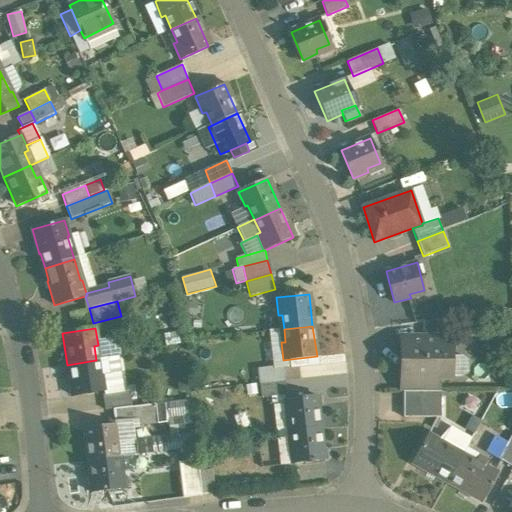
[(442,354),(442,339),(407,339),(403,344),(403,348),(406,350),(406,361),(408,361),(408,370),(404,370),(402,373),(402,379),(438,379),(451,379),(450,354),(442,354)]
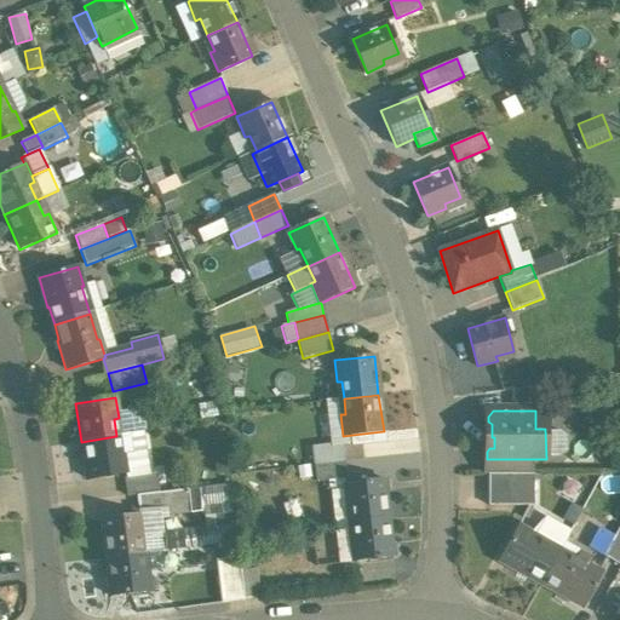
[(142,432),(116,436),(119,453),(124,452),(125,454),(145,451),(142,432)]
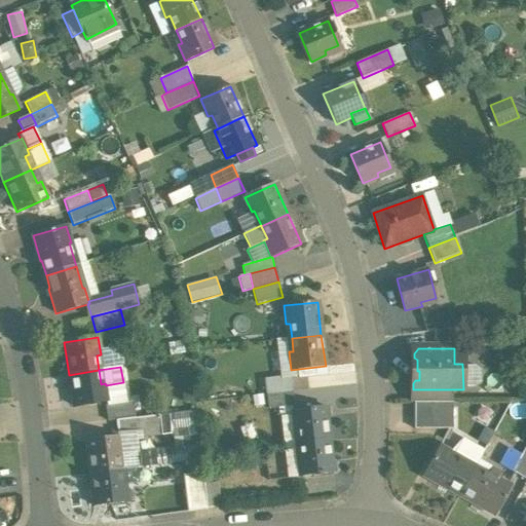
[(99,370),(69,375),(74,408),(108,402),(106,385),(105,383),(101,384),(99,370)]
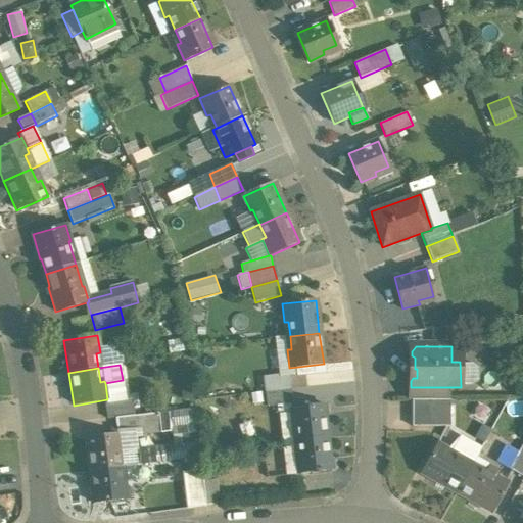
[(288,374),(264,377),(265,392),(290,389),(288,374)]
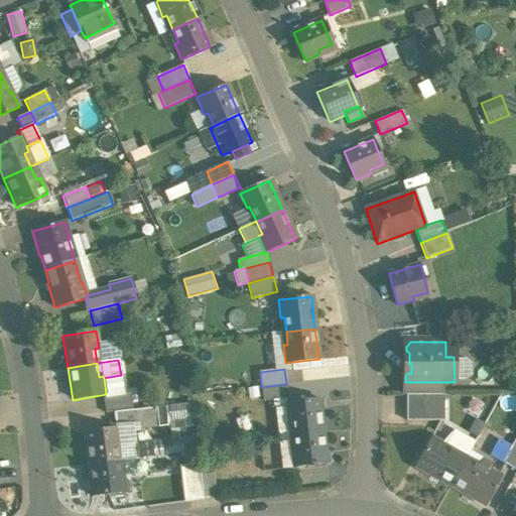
[(121,375),(104,378),(106,394),(107,398),(124,395),(121,375)]
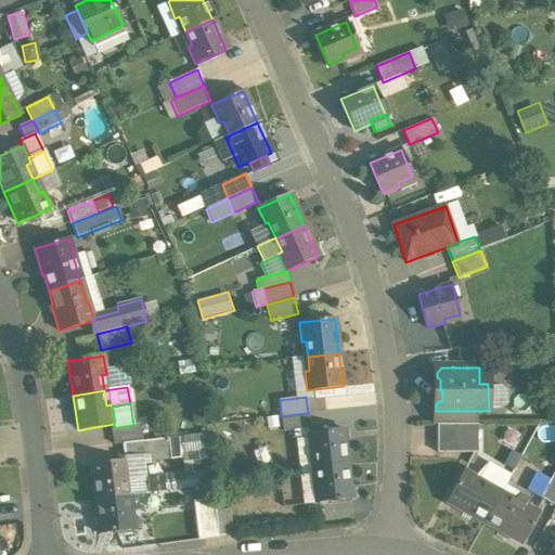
[(475,411),(436,411),(436,426),(437,426),(475,426),(475,411)]
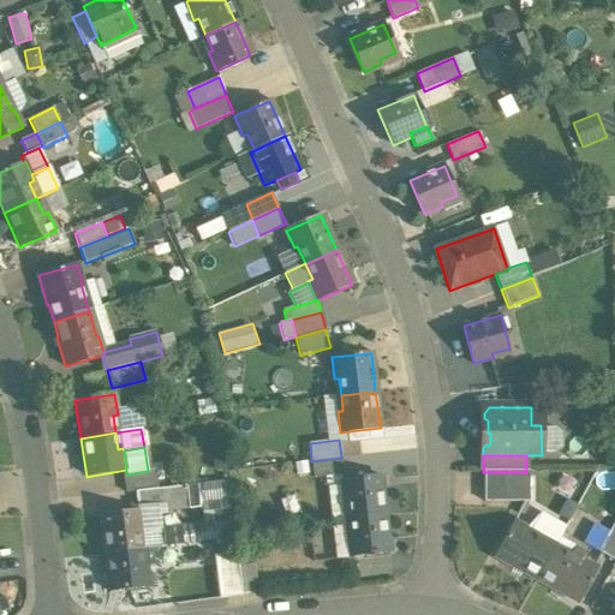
[(341,458),(311,461),(314,478),(344,475),(341,458)]
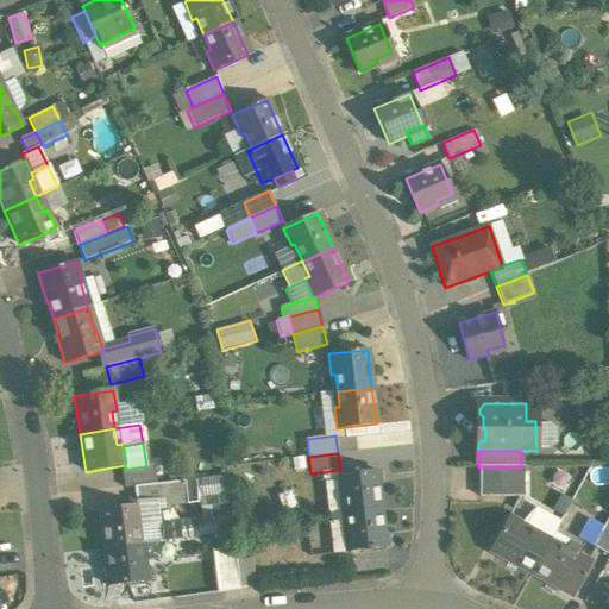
[(126,470),(123,471),(125,489),(135,488),(156,484),(154,472),(149,473),(148,466),(146,466),(126,470)]
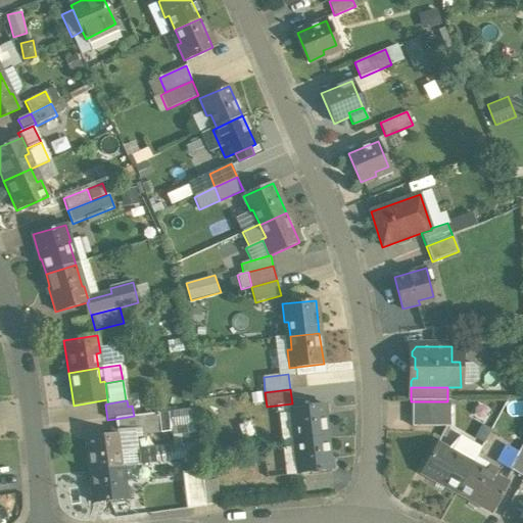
[(447,401),(412,401),(413,428),(448,427),(448,401),(447,401)]
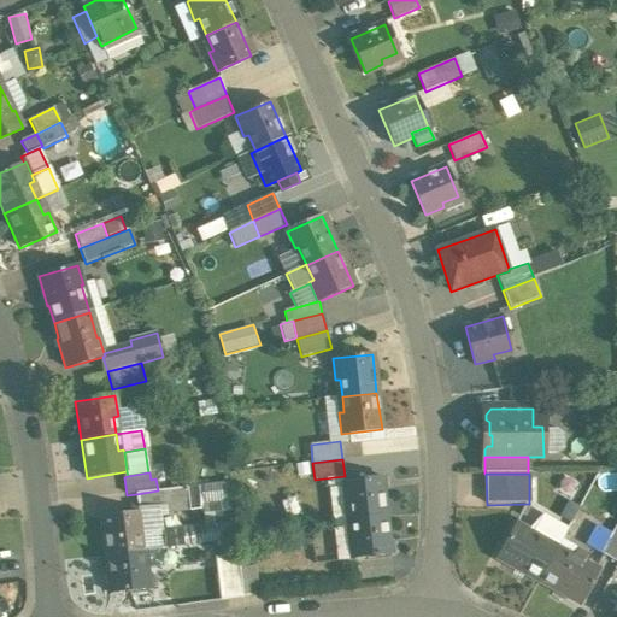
[(382,477),(342,482),(345,505),(348,504),(352,521),(387,517),(382,477)]
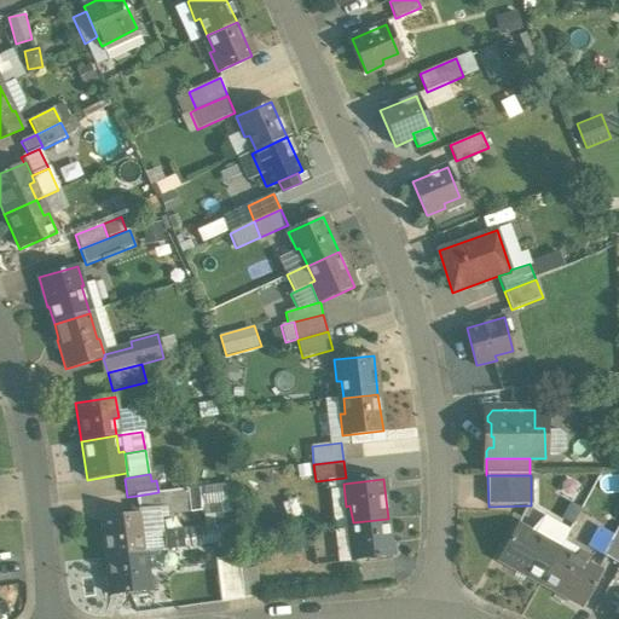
[(230,484),(202,487),(204,510),(206,528),(197,530),(200,545),(237,541),(230,484)]
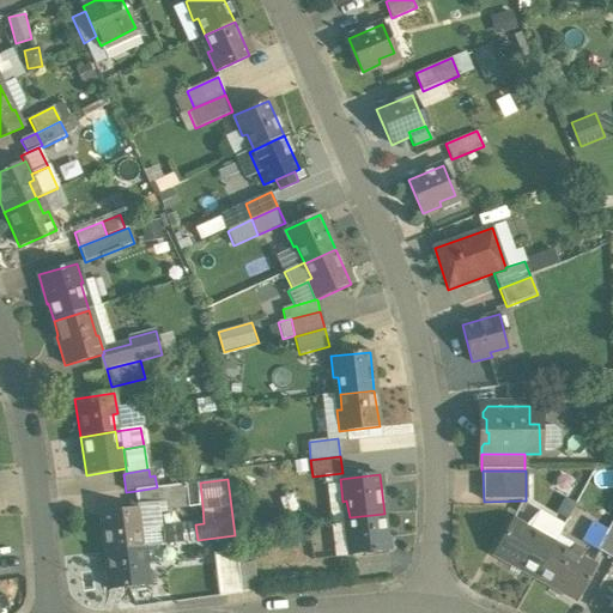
[(200,483),(162,487),(163,502),(164,509),(164,510),(202,505),(200,483)]
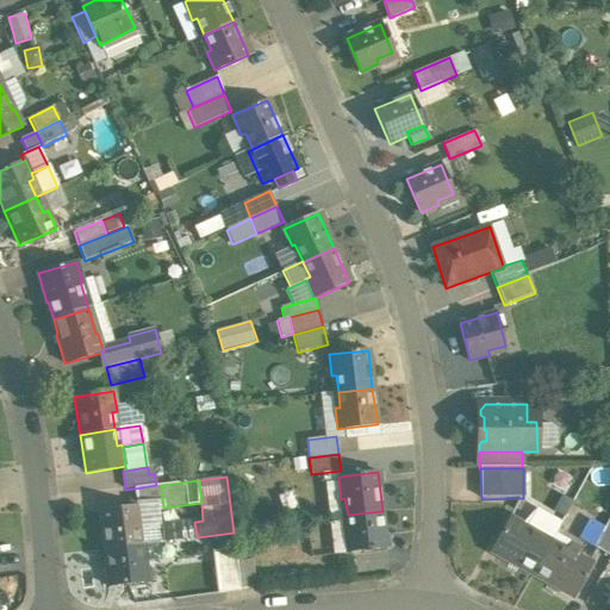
[(156,485),(135,489),(137,503),(162,499),(161,485),(156,485)]
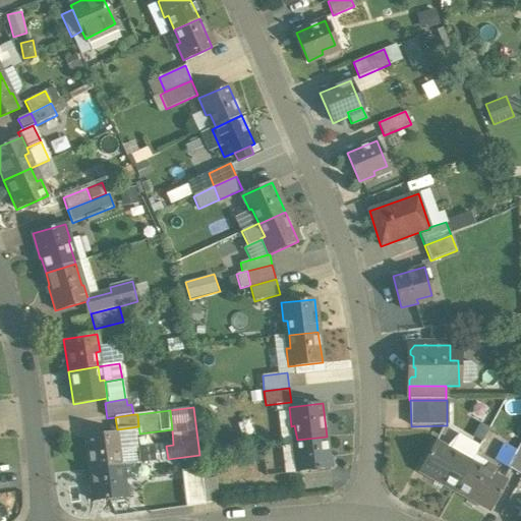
[(138,426),(117,429),(117,432),(118,432),(120,451),(116,452),(118,466),(134,464),(138,463),(136,450),(136,449),(134,433),(139,432),(138,426)]
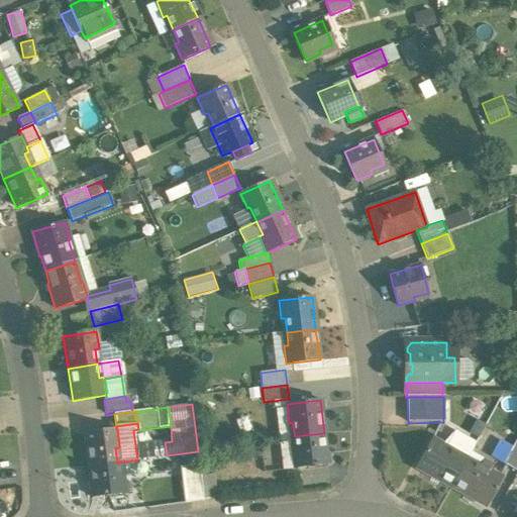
[(116,429),(84,433),(88,467),(117,462),(115,448),(119,447),(117,429),(116,429)]
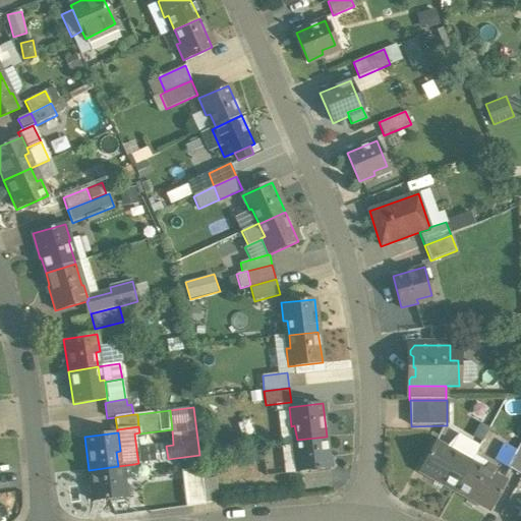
[(327,437),(297,440),(299,454),(294,454),(296,471),(330,467),(327,437)]
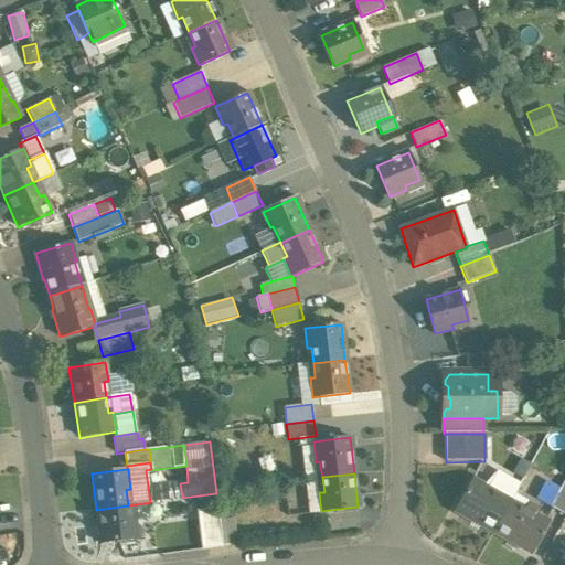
[(520,486),(497,473),(487,488),(488,488),(487,490),(510,503),(520,486)]
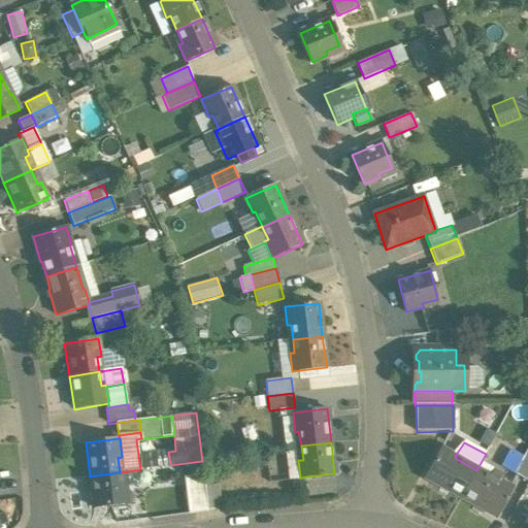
[(476,470),(455,458),(456,456),(455,456),(440,448),(423,477),(447,491),(448,490),(461,497),(476,470)]
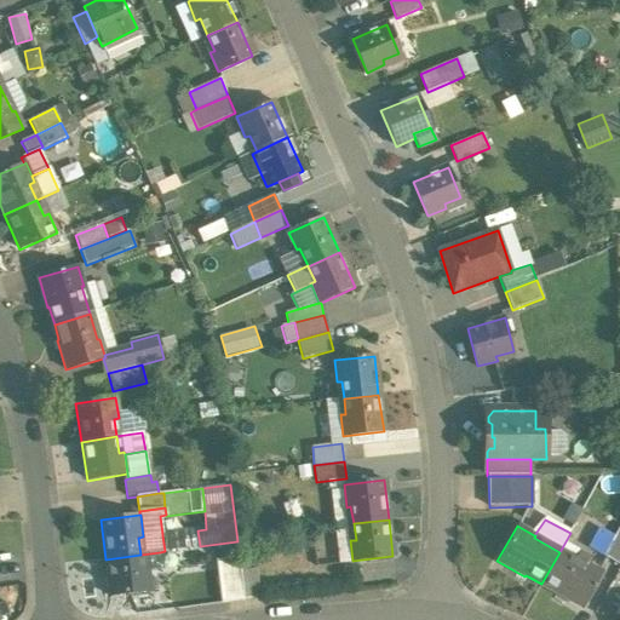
[(619,526),(603,557),(619,566),(619,526)]
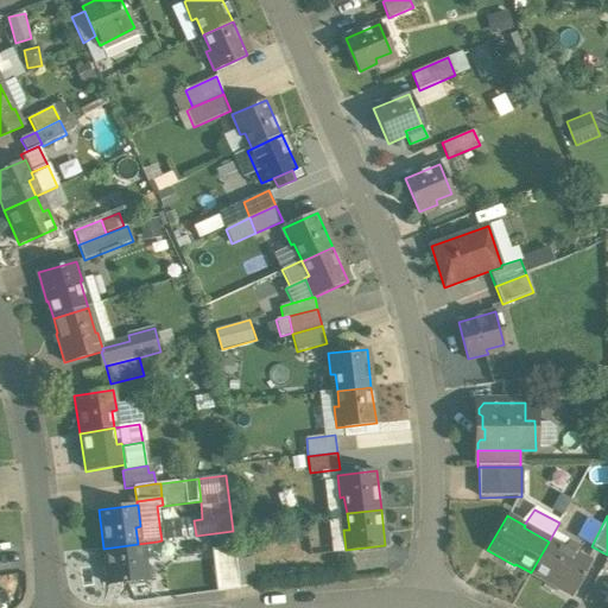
[(194,520),(159,524),(159,525),(162,540),(196,536),(194,520)]
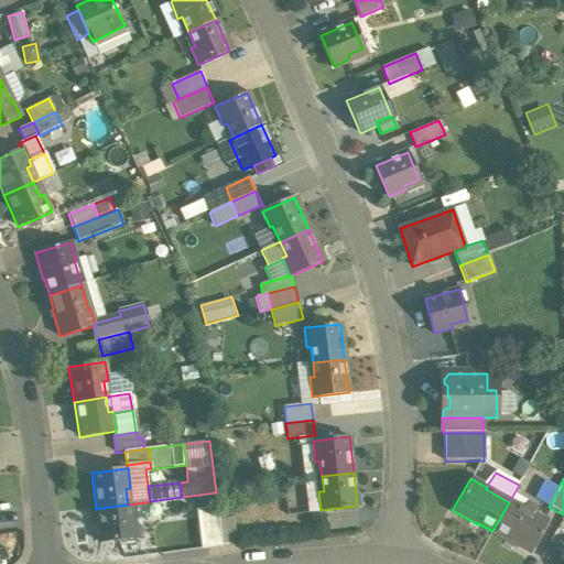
[(145,502),(128,505),(129,520),(133,520),(133,521),(148,519),(145,502)]
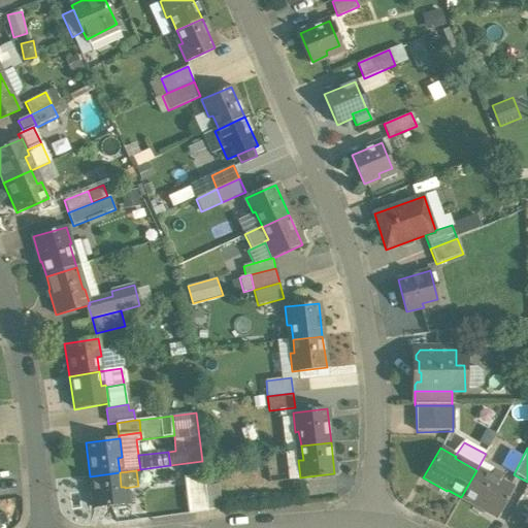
[(476,470),(461,497),(472,504),(472,505),(495,519),(513,488),(499,481),(498,480),(497,482),(490,477),(476,470)]
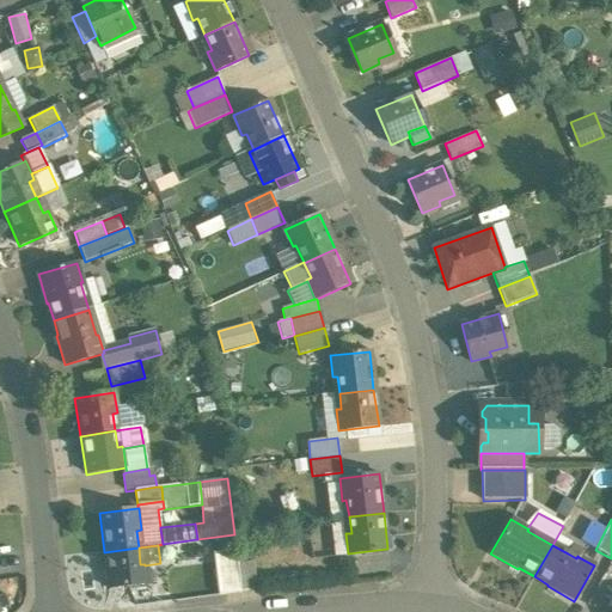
[(582,551),(573,545),(568,554),(576,558),(577,556),(579,557),(582,551)]
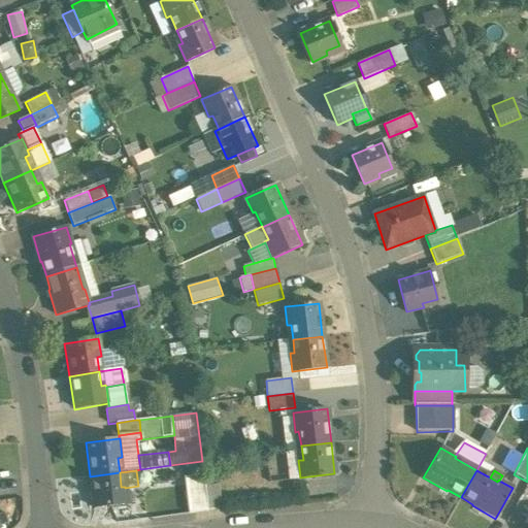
[(120,472),(90,476),(94,508),(127,504),(125,488),(125,487),(121,487),(120,472)]
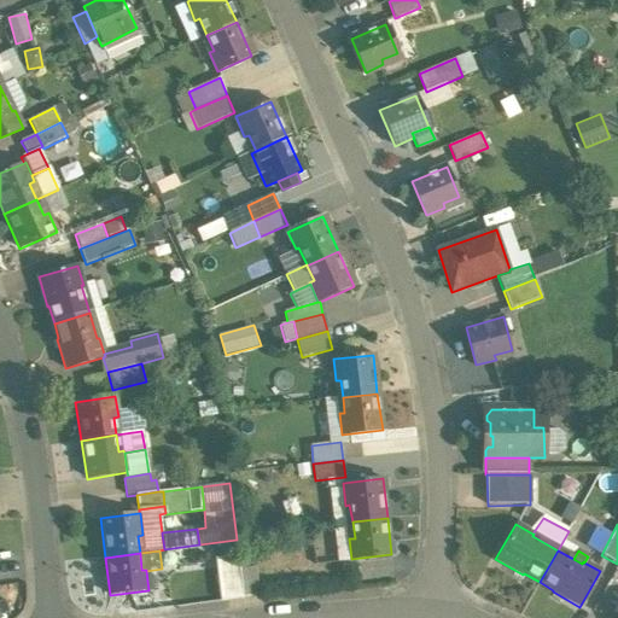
[(239,557),(216,559),(221,601),(244,598),(240,570),(239,557)]
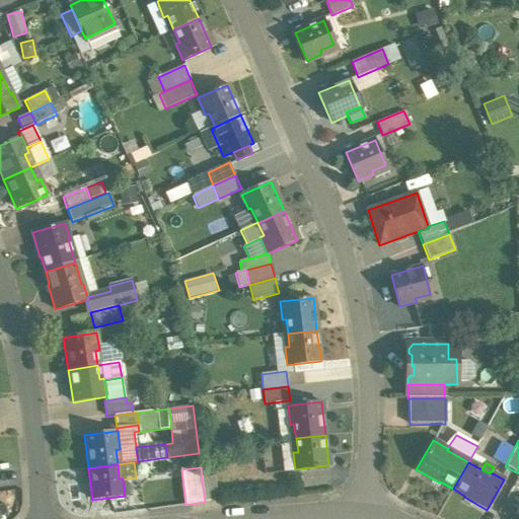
[(215,477),(202,478),(205,502),(218,501),(215,477)]
